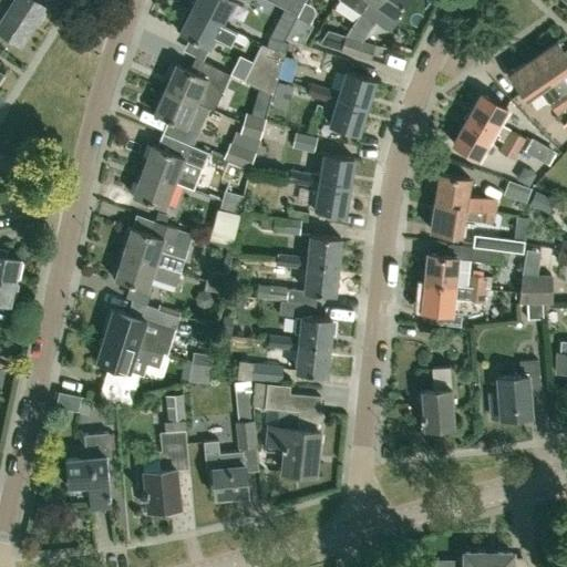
[(0,0),(0,3),(32,24),(33,23),(38,23),(44,12),(42,8),(44,6),(35,0),(0,0)]
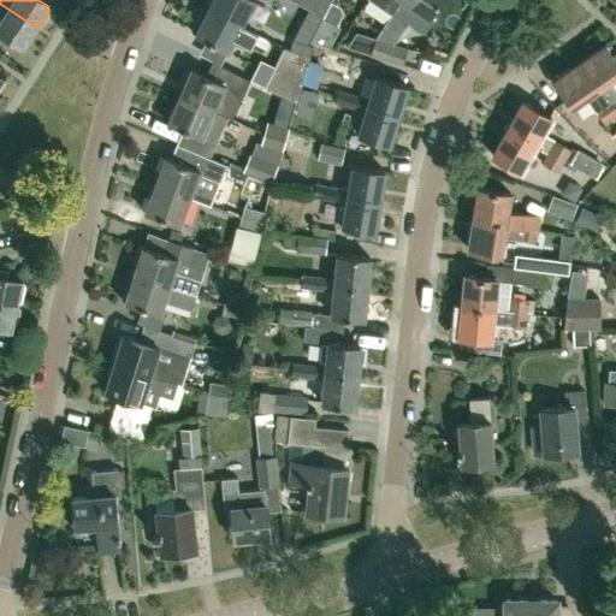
[(241,25),(253,0),(211,0),(207,7),(241,25)]
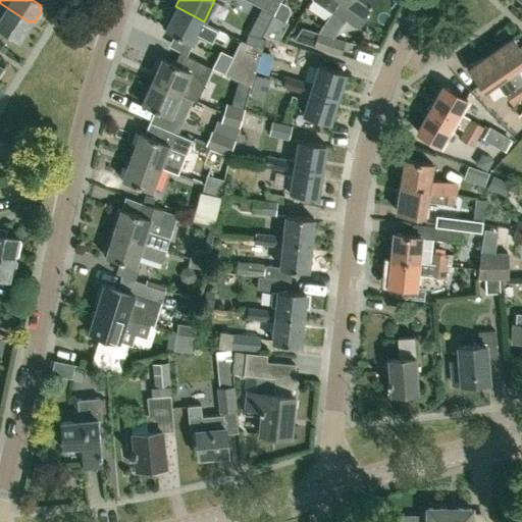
[(280,1),(280,0),(259,0),(257,5),(272,13),(274,14),(280,1)]
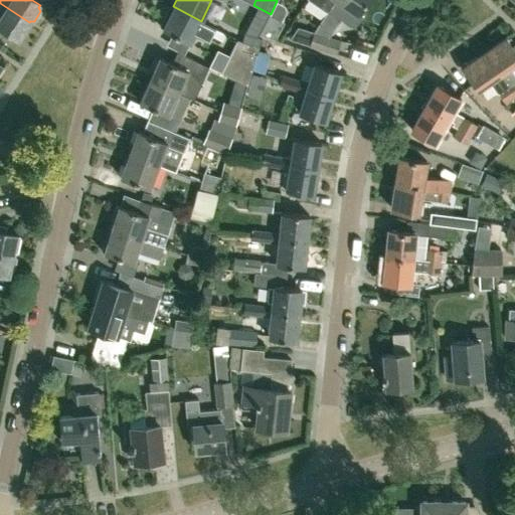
[(328,9),(334,0),(311,0),(317,4),(318,2),(328,9)]
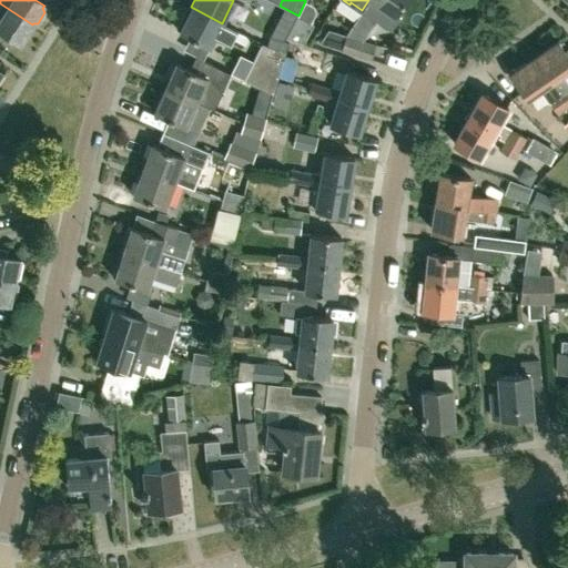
[(393,14),(402,0),(368,0),(362,10),(369,16),(378,4),(393,14)]
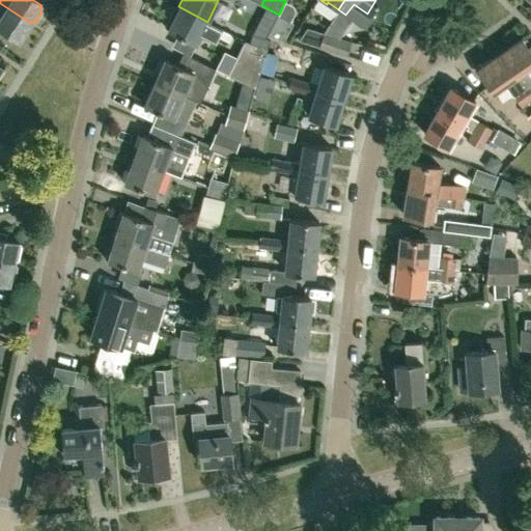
[(18,42),(30,23),(0,3),(0,12),(2,15),(0,18),(0,35),(4,38),(6,34),(18,42)]
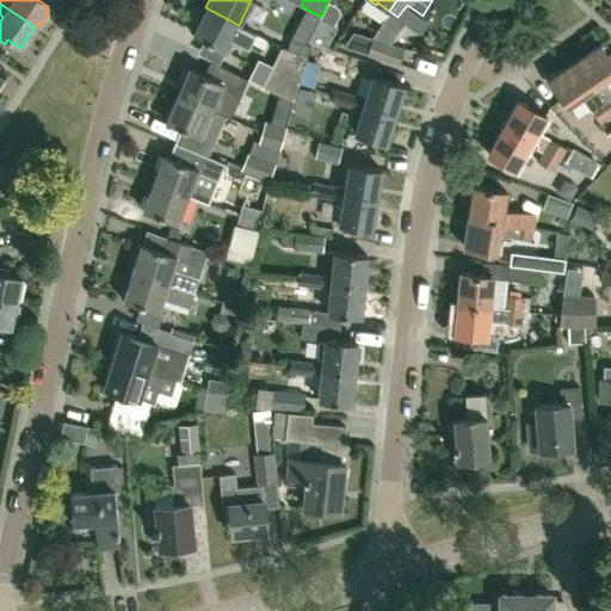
[(239,25),(205,7),(199,19),(196,18),(189,31),(192,32),(191,35),(224,51),(232,39),(246,47),(253,34),(238,26),(239,25)]
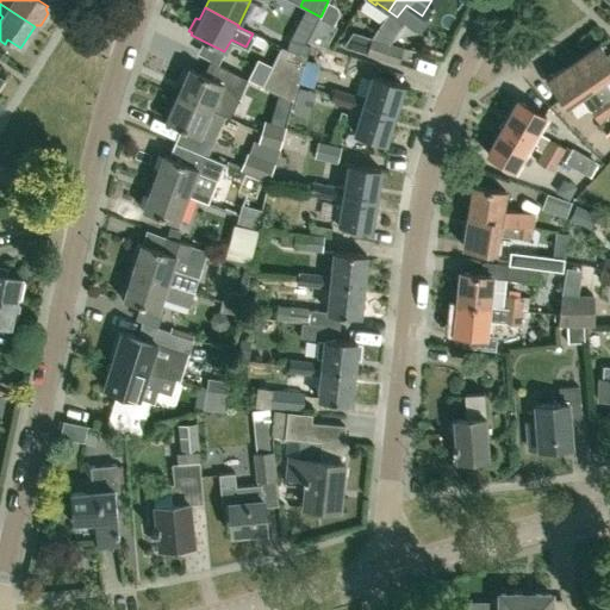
[(306,41),(327,47),(335,30),(316,20),(306,41)]
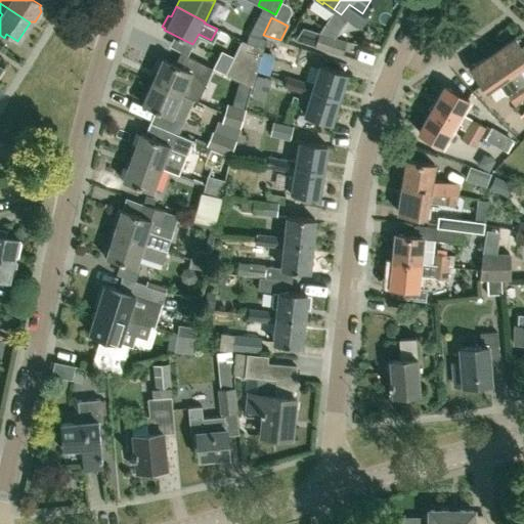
[(294,40),(304,42),(314,46),(318,32),(308,29),(302,27),(294,40)]
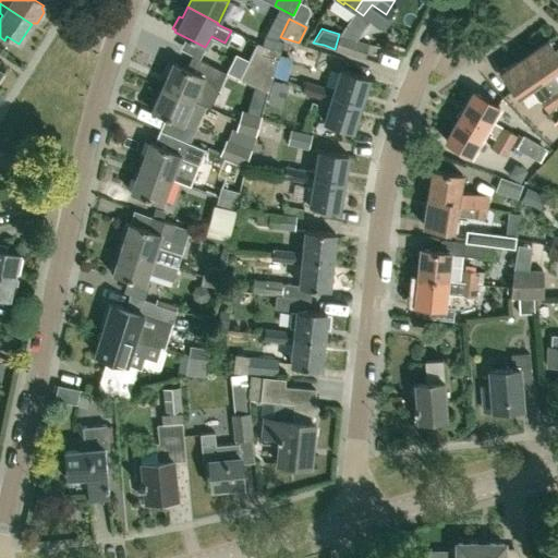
[(368,43),(340,33),(339,34),(335,49),(364,59),(368,43)]
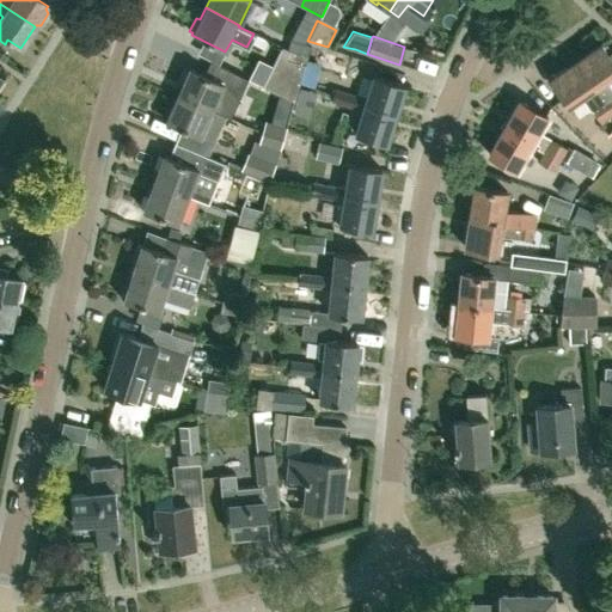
[(307,55),(311,44),(291,40),(288,49),(281,46),(280,48),(285,50),(307,55)]
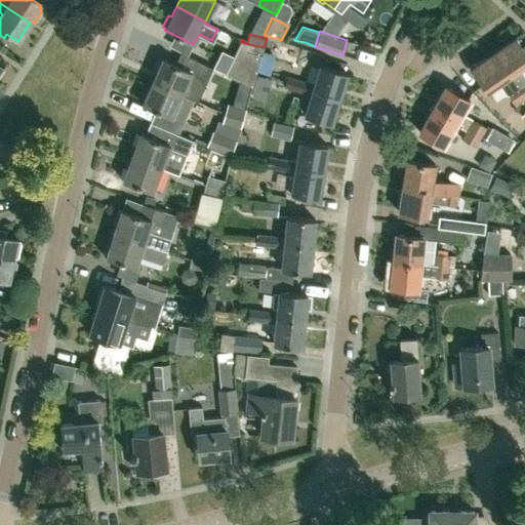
[(524,95),(524,76),(520,69),(524,64),(524,51),(514,36),(493,51),(510,75),(524,95)]
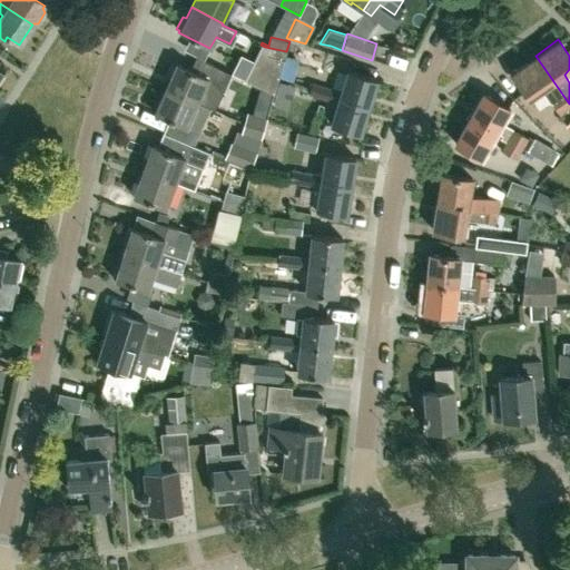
[(274,95),(284,60),(286,51),(265,47),(261,45),(244,79),(257,86),(274,95)]
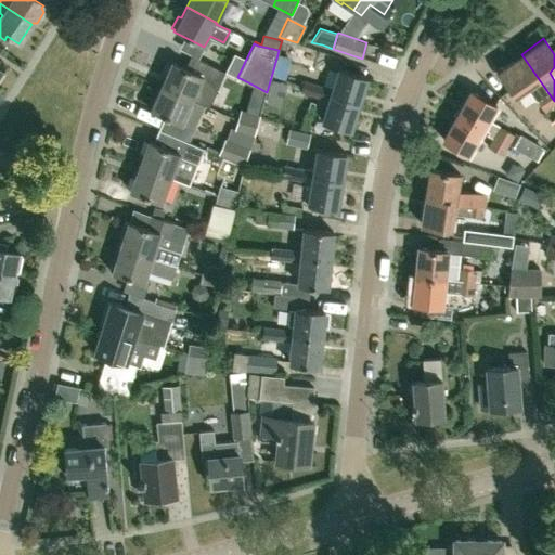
[(554,104),(554,101),(539,79),(521,54),(498,71),(516,95),(527,88),(534,100),(537,99),(545,112),(554,104)]
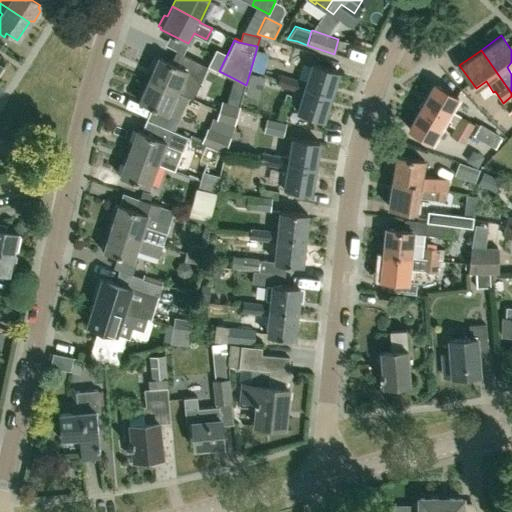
[(176,92),(176,91),(186,68),(158,56),(148,79),(176,92)]
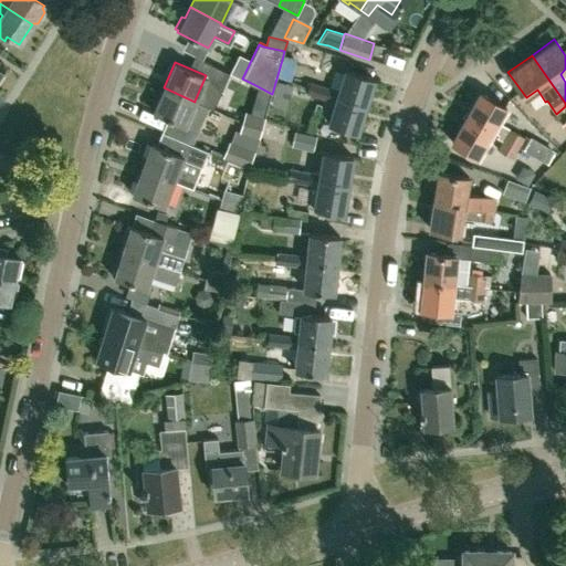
[(365,105),(374,77),(345,69),(337,91),(308,82),(307,87),(365,105)]
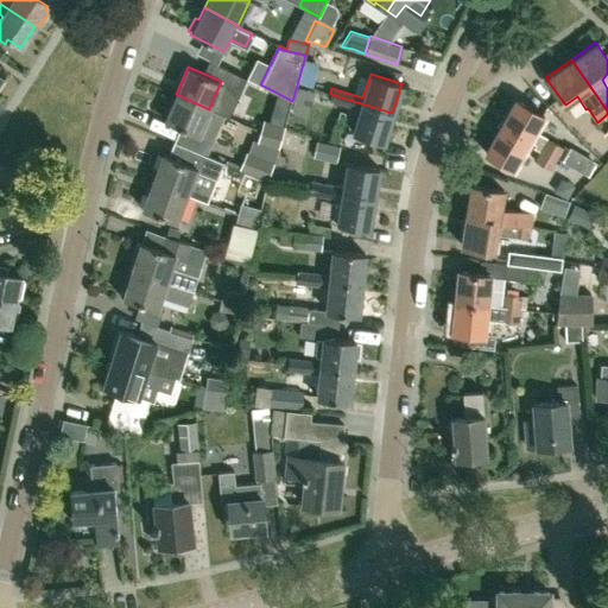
[(209,156),(209,154),(198,151),(203,137),(211,140),(222,114),(209,108),(209,109),(176,94),(164,120),(179,126),(184,128),(178,144),(183,146),(209,156)]
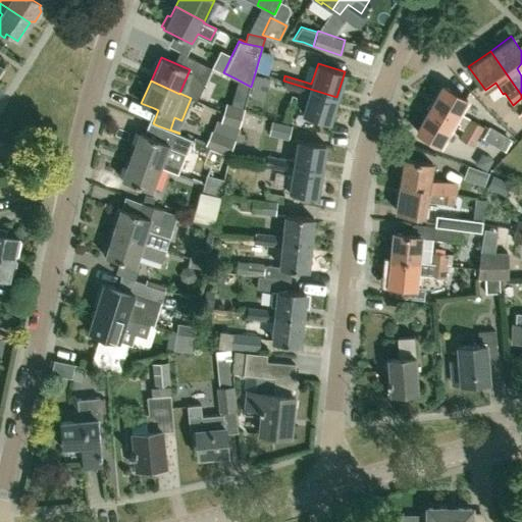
[(329,122),(336,97),(283,81),(281,85),(309,93),(303,114),(329,122)]
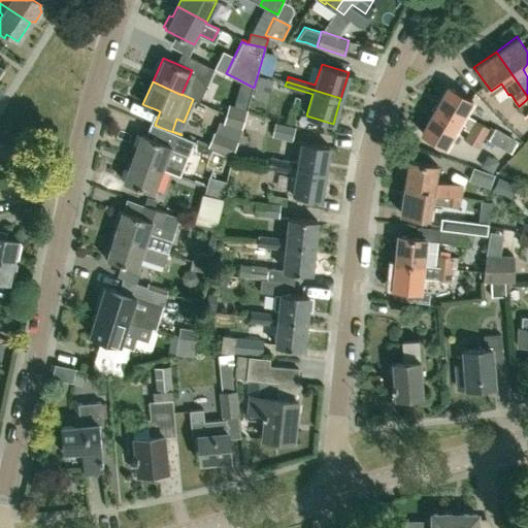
[(459,124),(472,100),(448,87),(434,109),(459,124)]
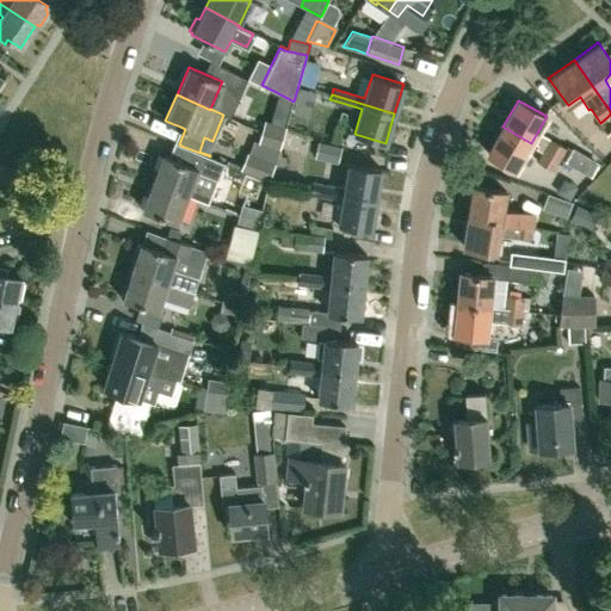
[(282,139),(285,128),(265,122),(263,131),(282,139)]
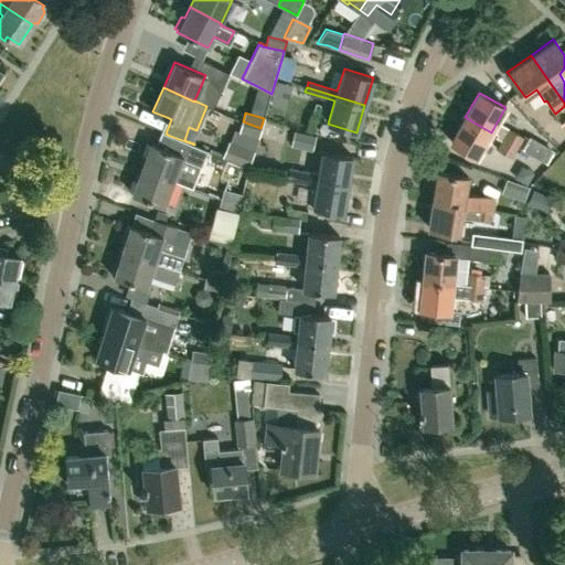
[(477,157),(491,132),(465,117),(450,141),(477,157)]
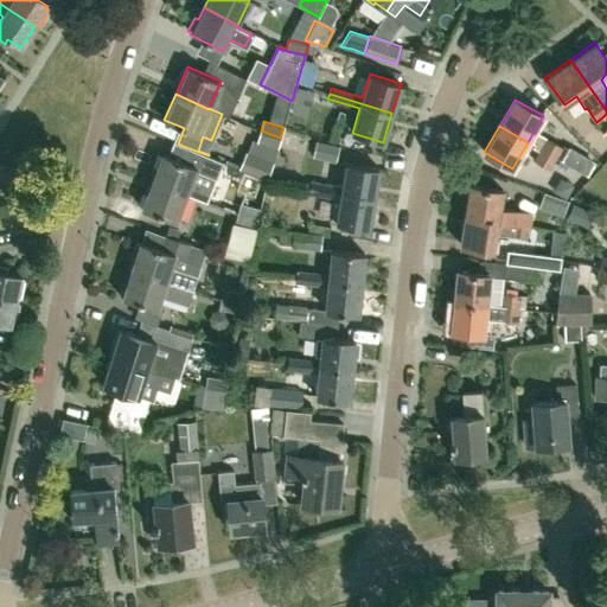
[(278,148),(280,138),(261,131),(257,141),(278,148)]
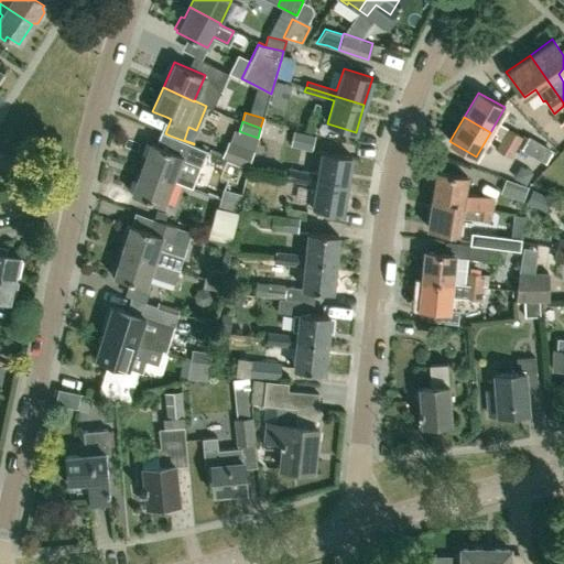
[(517,147),(522,137),(507,128),(501,138),(517,147)]
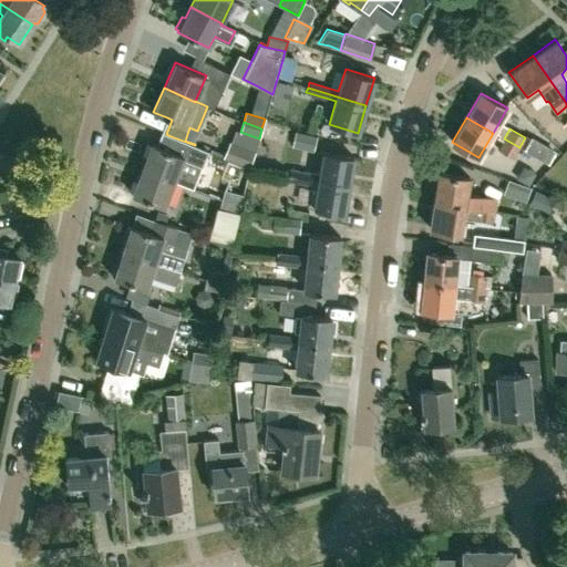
[(313,151),(317,135),(298,132),(296,146),(313,151)]
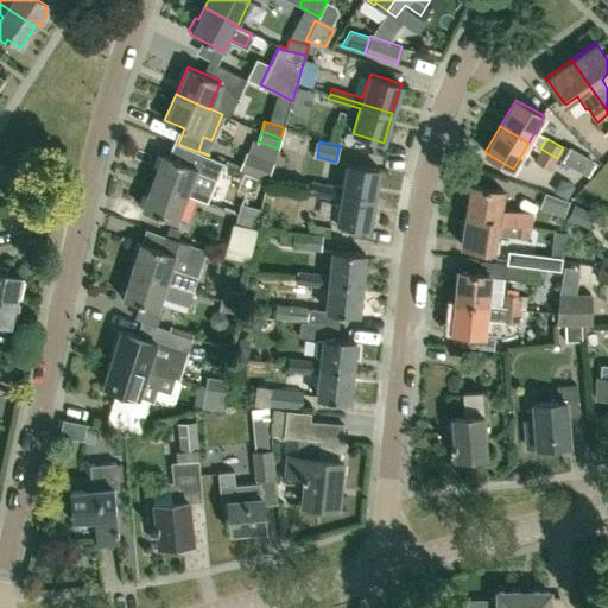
[(223,162),(209,156),(183,146),(177,160),(160,154),(151,182),(187,195),(187,194),(207,202),(213,188),(191,179),(195,170),(216,178),(223,162)]
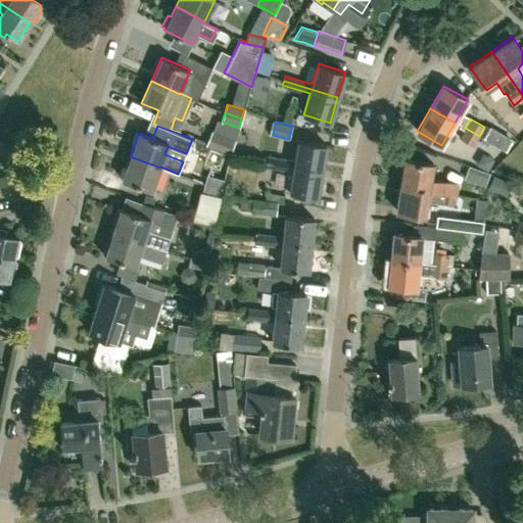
[(474,145),(479,136),(465,128),(460,137),(474,145)]
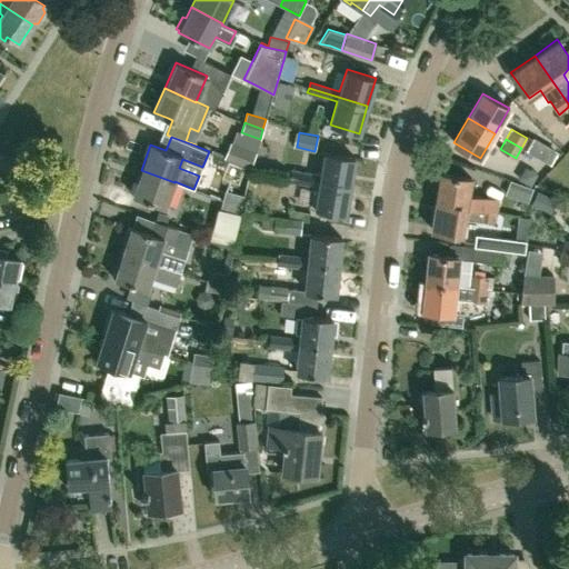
[(250,168),(257,151),(231,140),(223,158),(250,169),(250,168)]
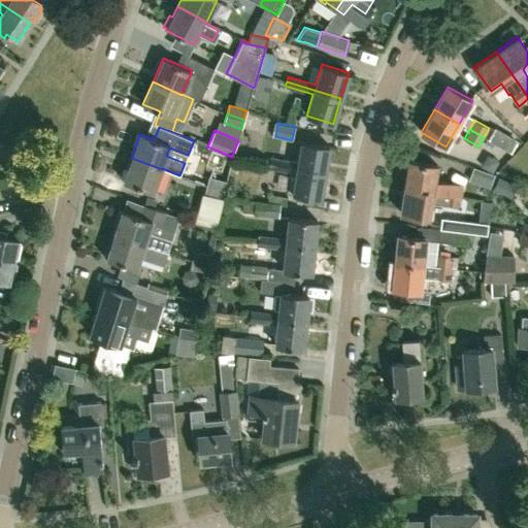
[(324,172),(329,145),(301,141),(298,163),(269,158),(268,163),(324,172)]
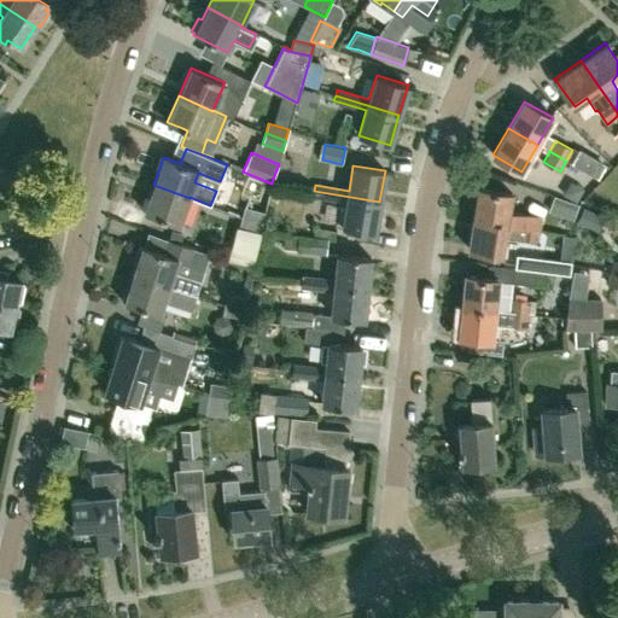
[(180,225),(190,198),(153,185),(144,213),(180,225)]
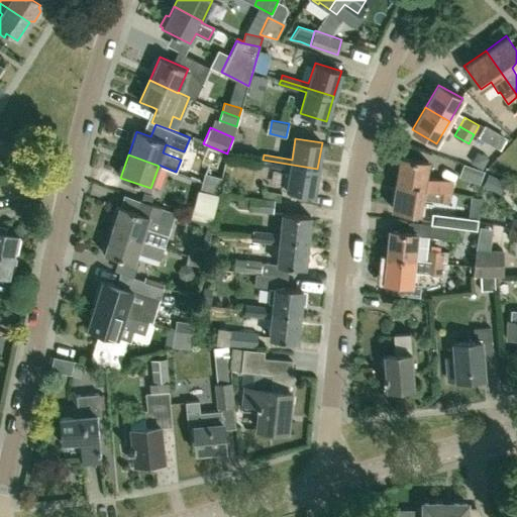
[(451,192),(453,181),(441,179),(441,178),(425,176),(427,162),(401,158),(397,183),(451,192)]
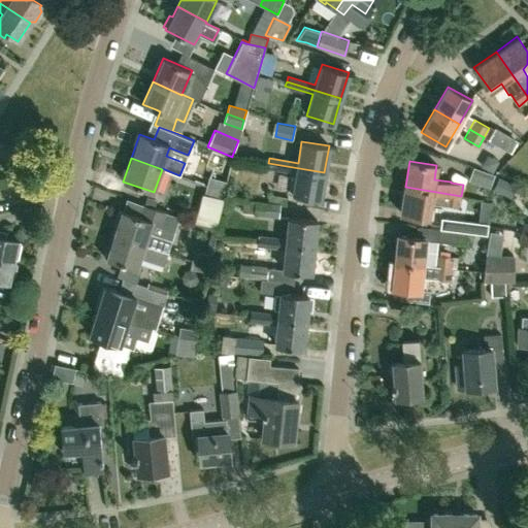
[(320,199),(324,172),(268,163),(267,168),(290,172),(287,193),(293,194),(320,199)]
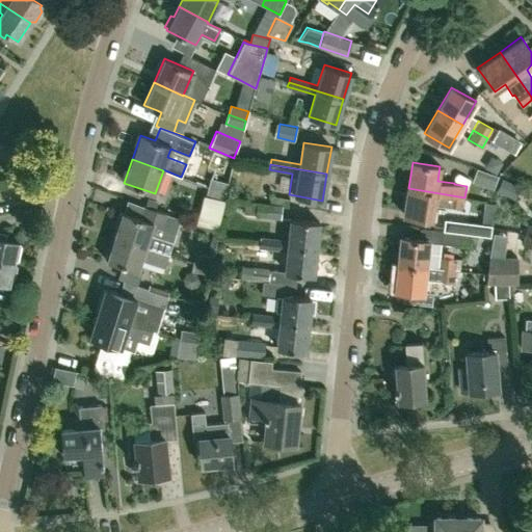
[(493,189),(498,176),(498,175),(476,167),(472,181),(493,189)]
